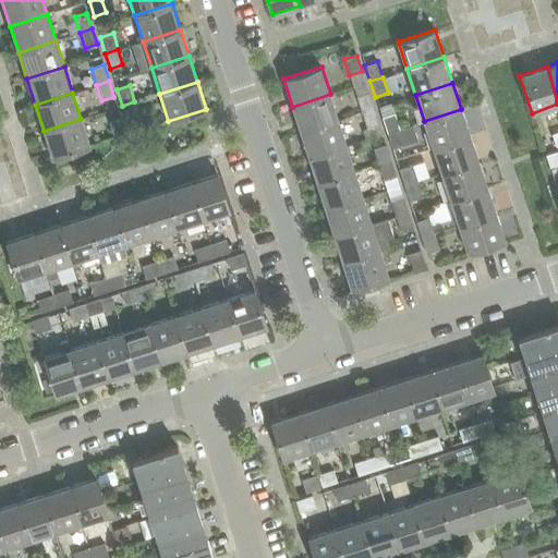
[(362,112),(374,109),(368,93),(356,97),(362,112)]
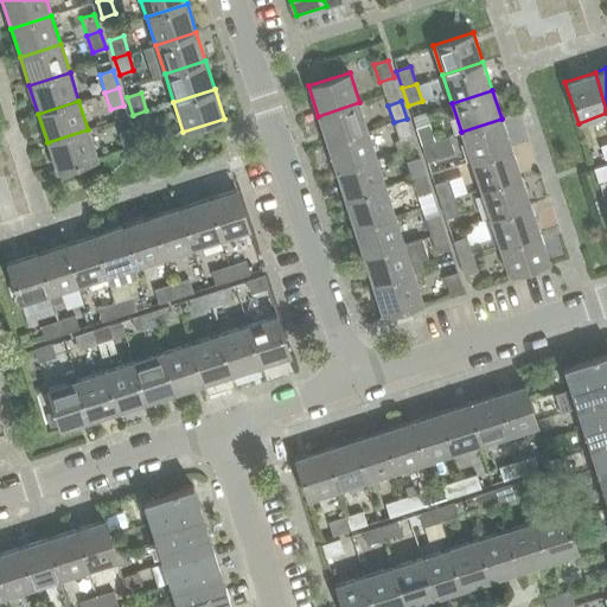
[(368,131),(359,102),(318,116),(327,145),(368,131)]
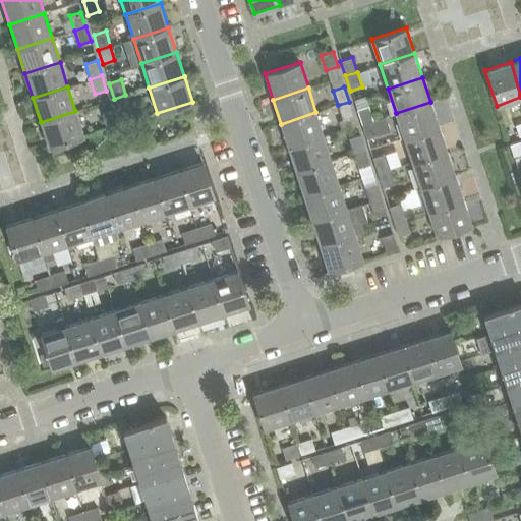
[(114,99),(119,113),(130,109),(125,95),(114,99)]
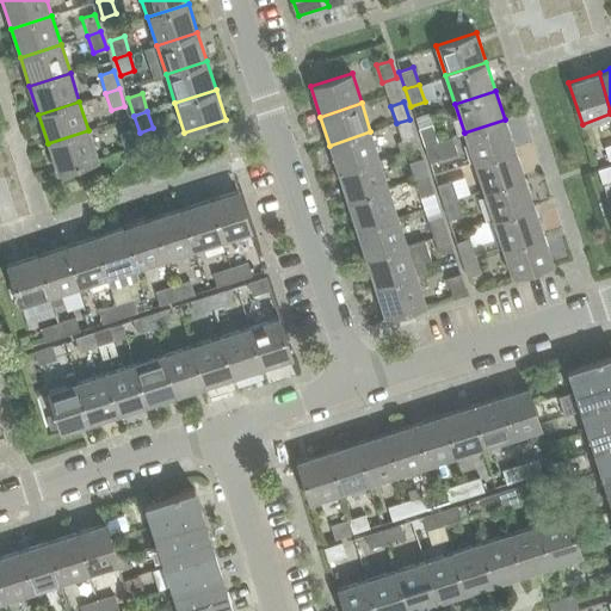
[(401,141),(414,136),(409,119),(396,123),(401,141)]
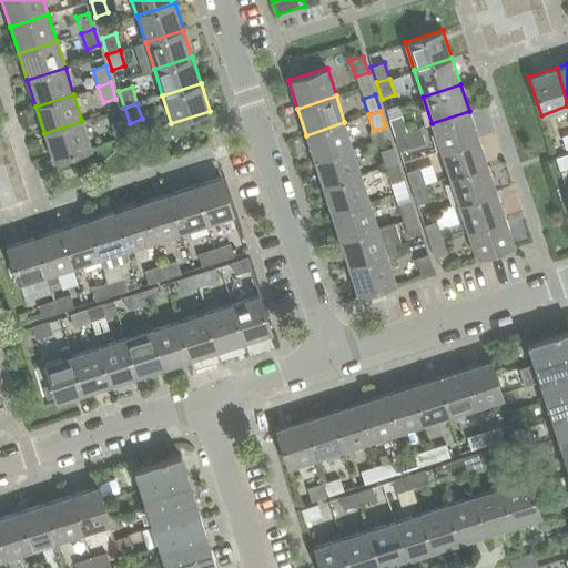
[(432,123),(440,150),(478,138),(469,111),(432,123)]
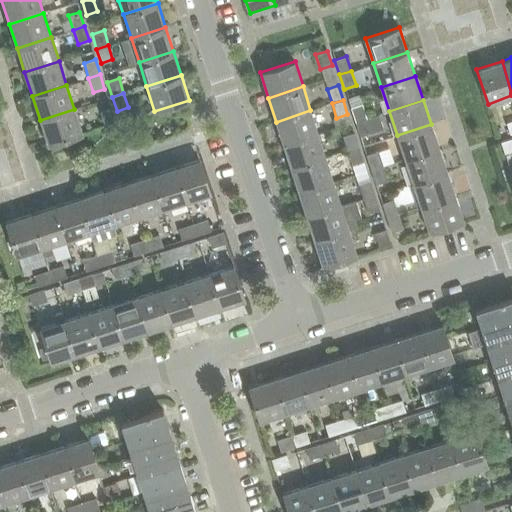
[(350,107),(355,122),(367,118),(362,104),(350,107)]
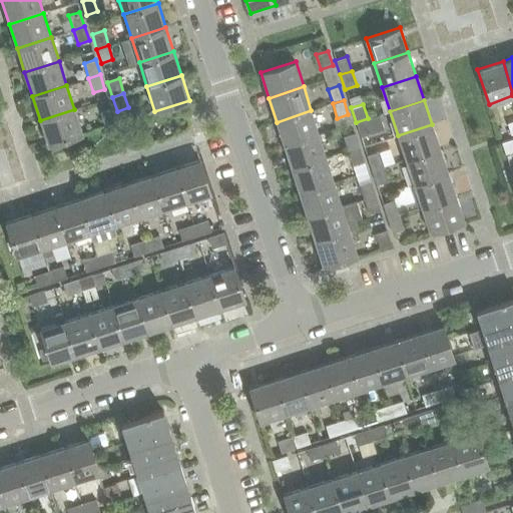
[(115,123),(111,108),(99,112),(104,126),(115,123)]
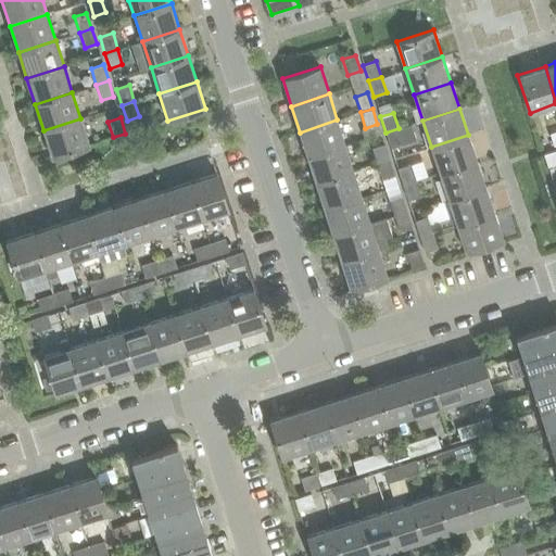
[(89,146),(80,118),(43,130),(52,158),(89,146)]
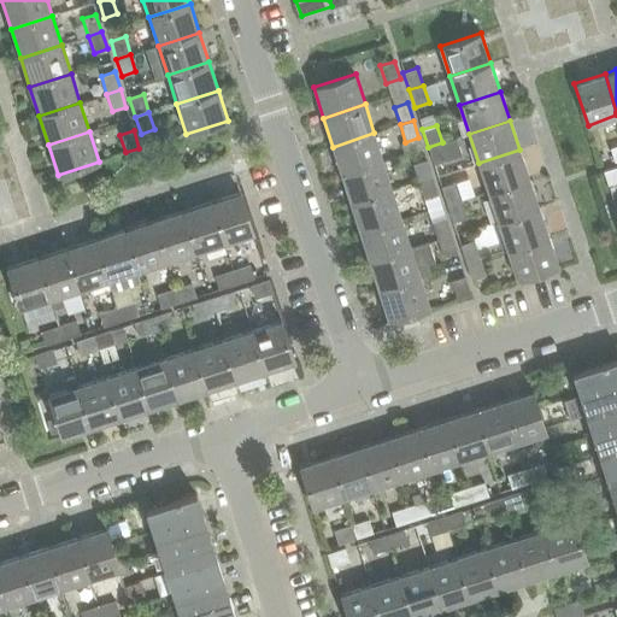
[(383,162),(374,133),(333,147),(341,176),(383,162)]
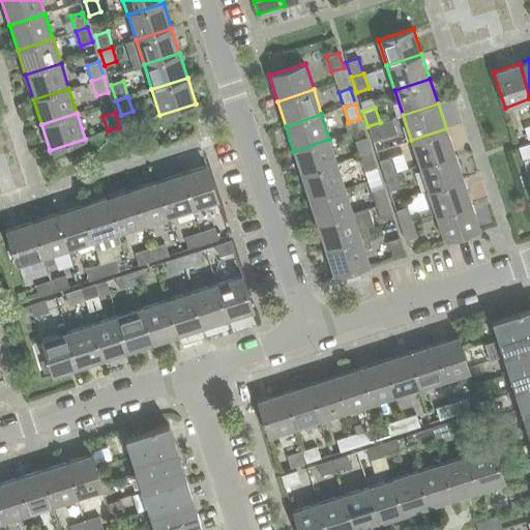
[(367,126),(373,142),(385,138),(380,122),(367,126)]
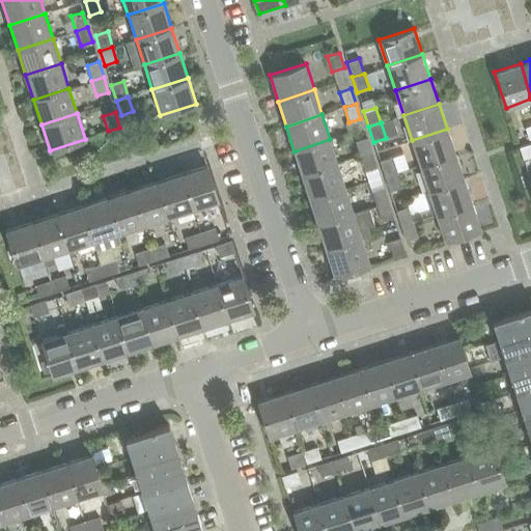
[(455,154),(447,129),(412,140),(420,165),(455,154)]
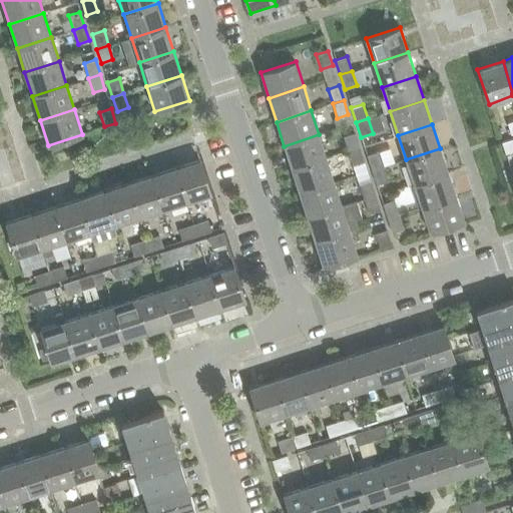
[(348,151),(359,148),(355,133),(343,136),(348,151)]
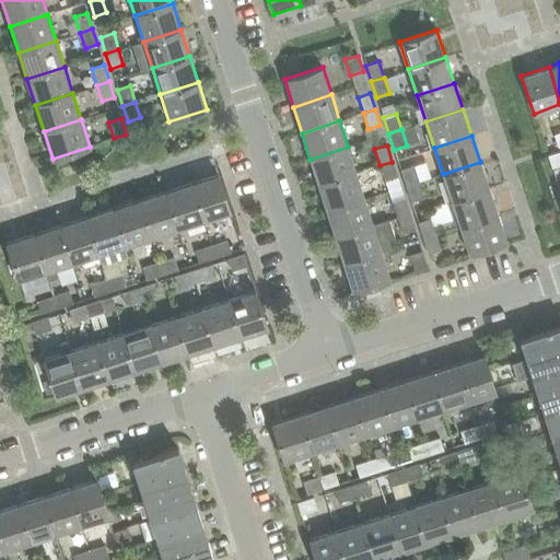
[(357,173),(348,147),(310,160),(318,186),(357,173)]
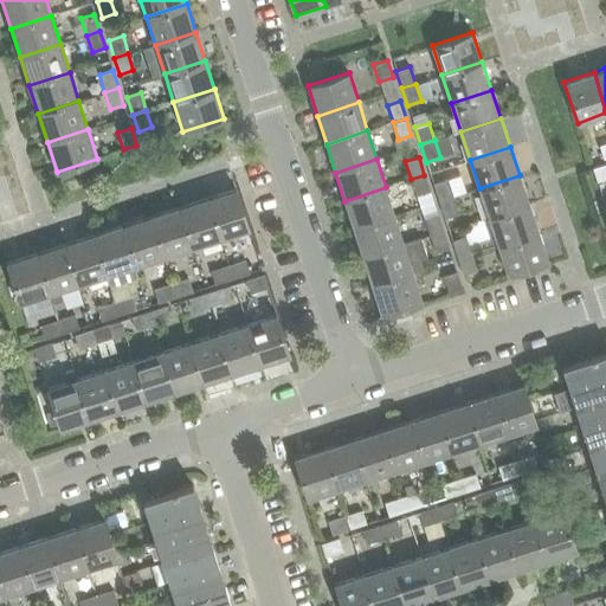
[(605,163),(592,168),(597,182),(605,179),(605,163)]
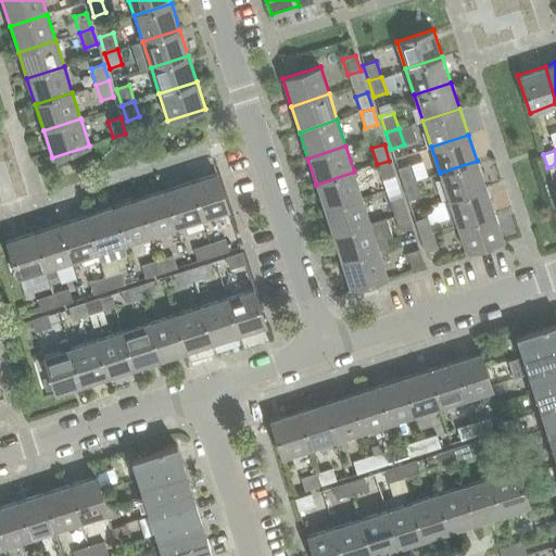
[(382,180),(394,176),(389,161),(377,164),(382,180)]
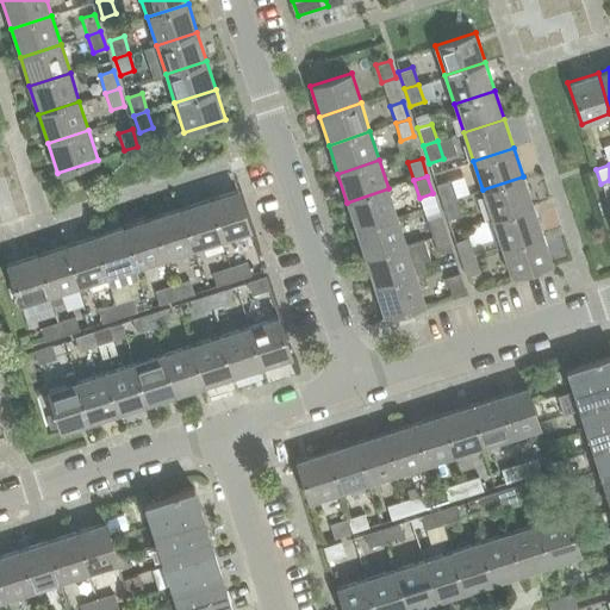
[(483,190),(491,218),(533,205),(523,176),(483,190)]
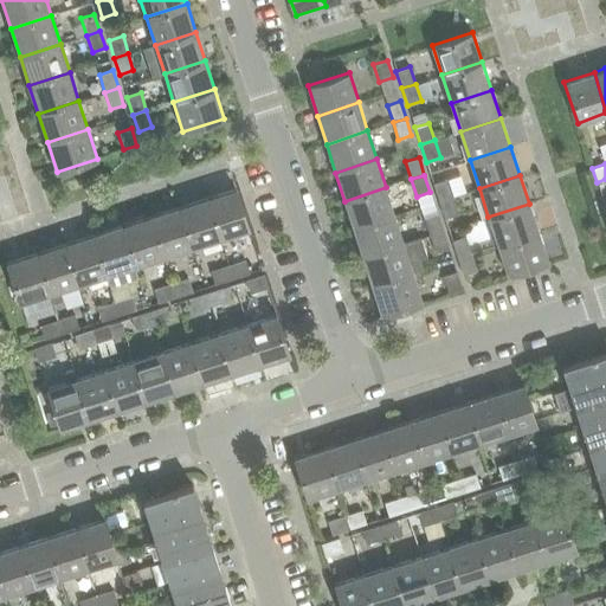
[(452,197),(446,180),(433,184),(439,201),(452,197)]
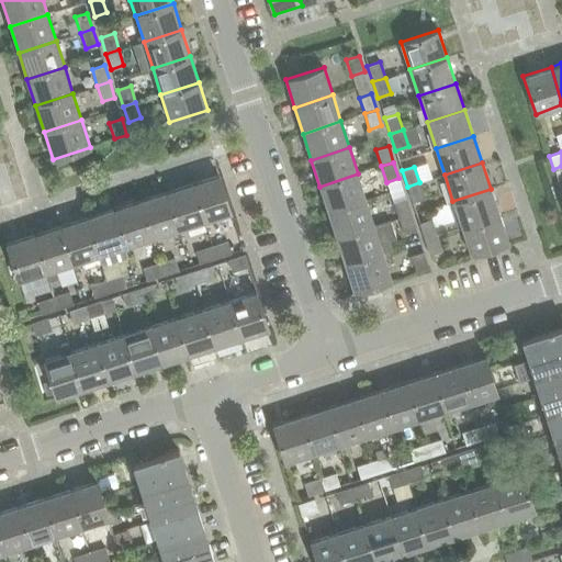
[(366,200),(358,173),(319,187),(328,213),(366,200)]
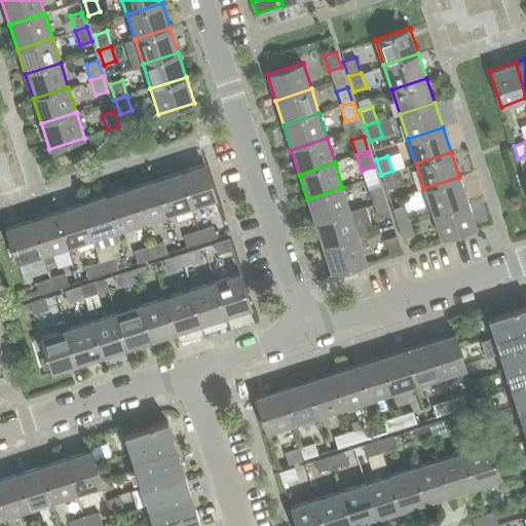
[(203,164),(178,173),(189,208),(215,199),(203,164)]
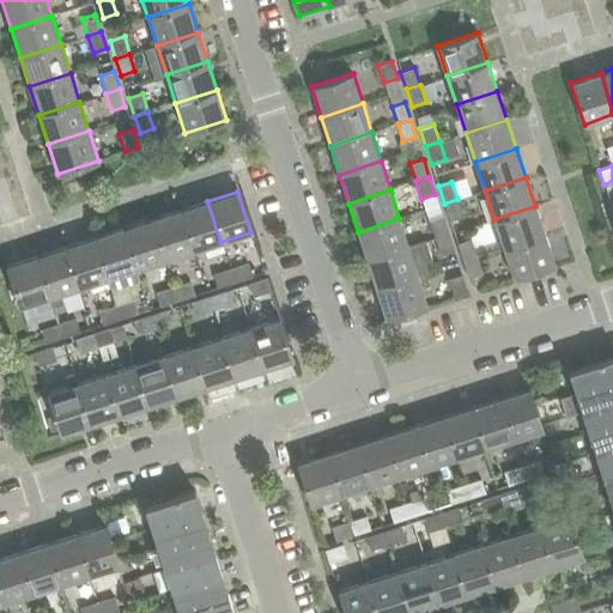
[(444,204),(450,220),(463,217),(457,199),(444,204)]
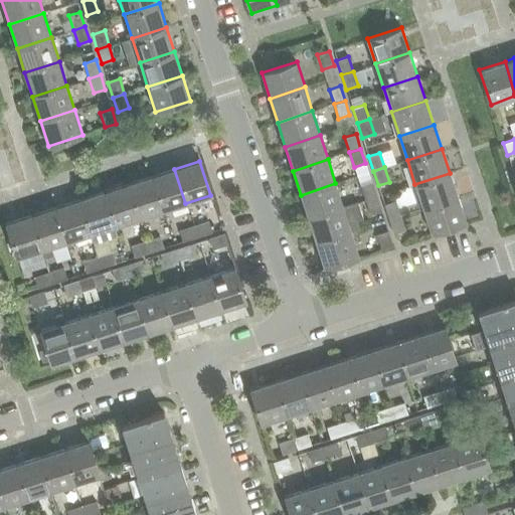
[(161,211),(185,203),(174,169),(150,177),(161,211)]
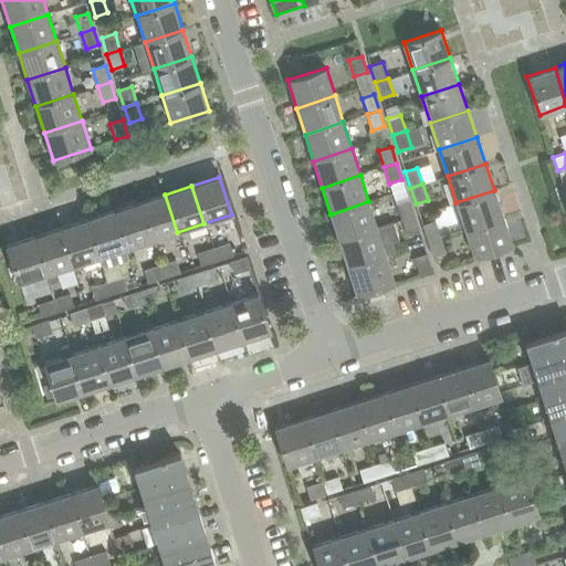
[(456,202),(464,229),(503,217),(494,190),(456,202)]
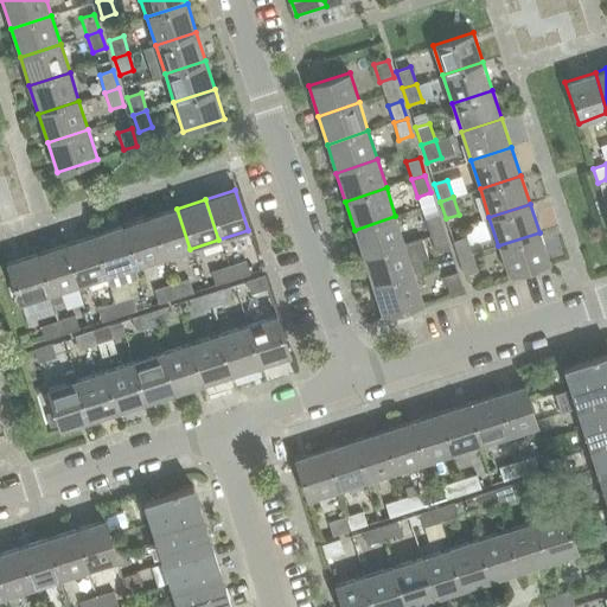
[(177,209),(148,217),(161,259),(190,249),(177,209)]
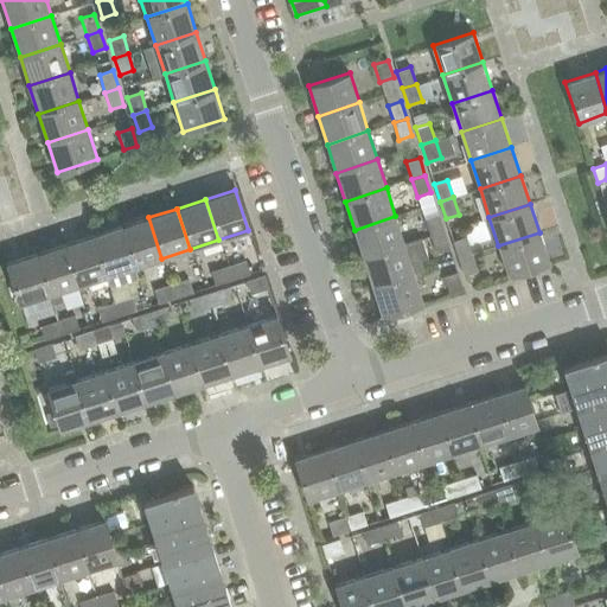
[(429,236),(443,232),(438,215),(423,219),(429,236)]
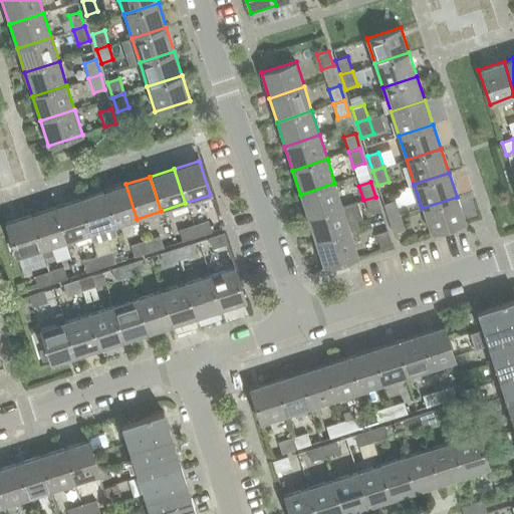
[(300,195),(307,219),(342,207),(334,183),(300,195)]
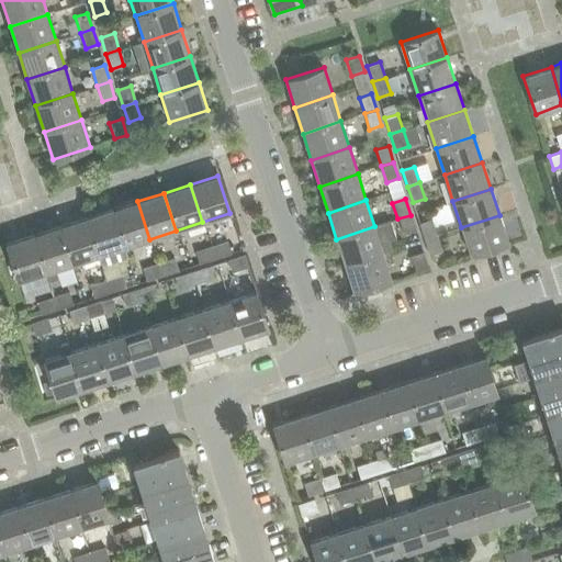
[(137,201),(111,210),(123,247),(149,239),(137,201)]
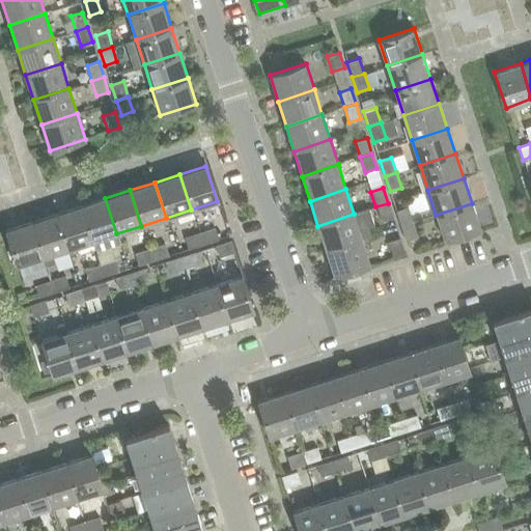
[(105,198),(80,206),(91,242),(116,233),(105,198)]
